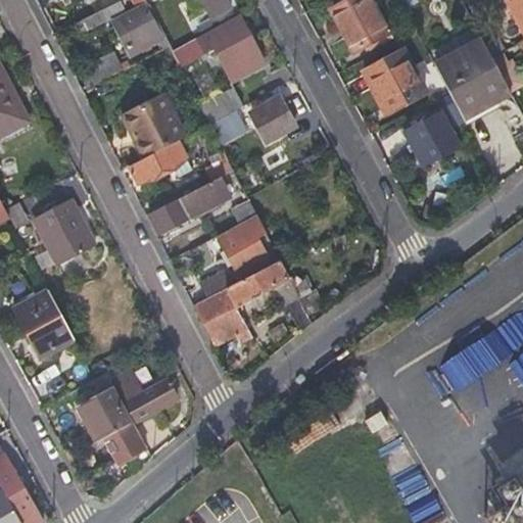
[(230,8),(226,0),(201,0),(211,18),(230,8)]
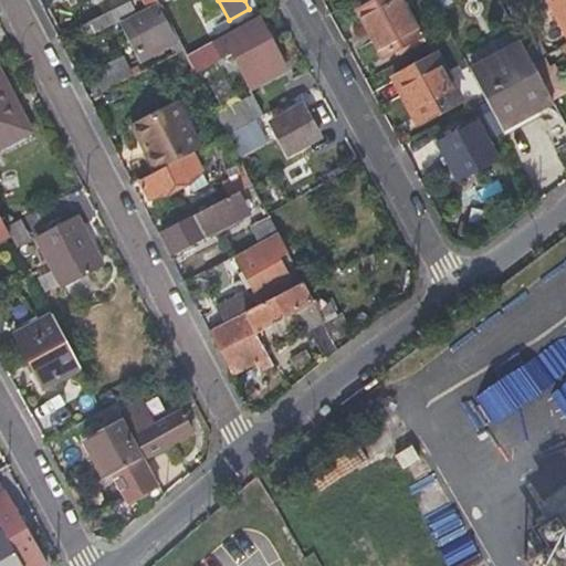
[(419,37),(399,0),(377,0),(356,11),(380,58),(419,37)]
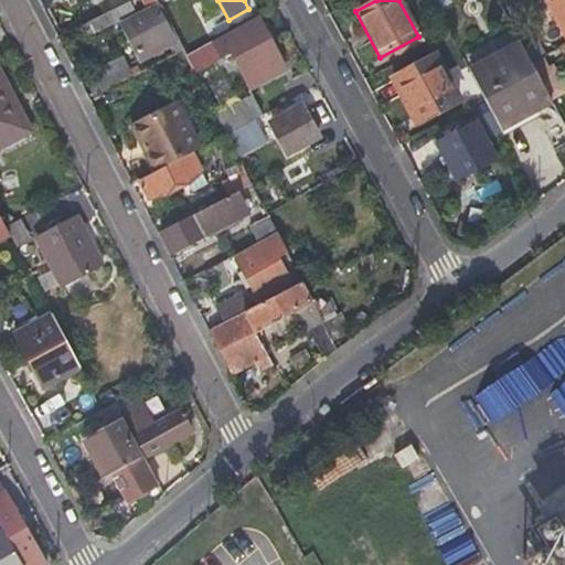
[(564,0),(545,0),(564,34),(564,0)]
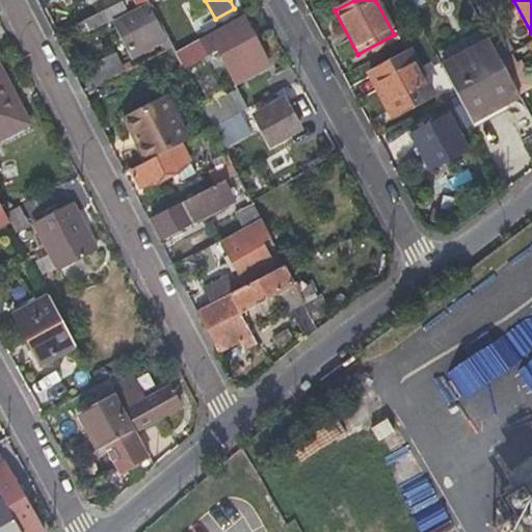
[(120,3),(78,25),(85,40),(108,27),(106,20),(124,11),(120,3)]
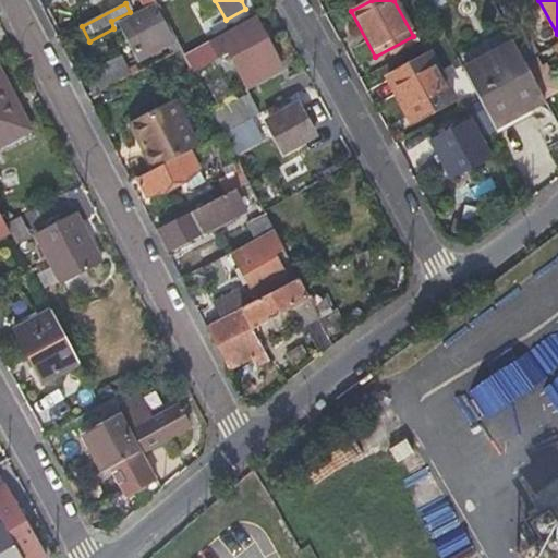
[(137,58),(167,43),(173,39),(156,7),(120,24),(137,58)]
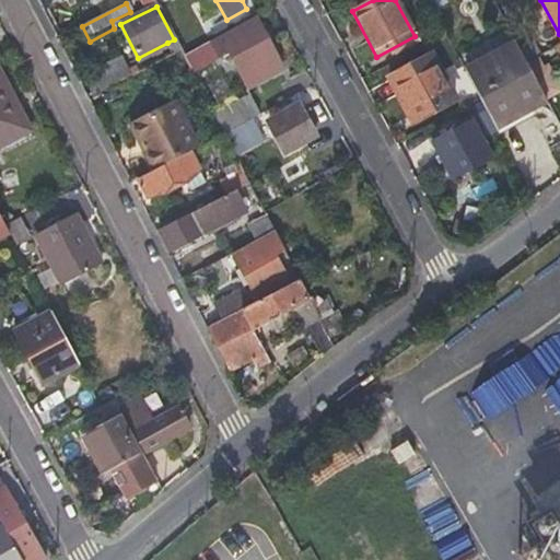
[(282,68),(255,15),(211,39),(221,57),(229,54),(233,62),(238,60),(252,84),(282,68)]
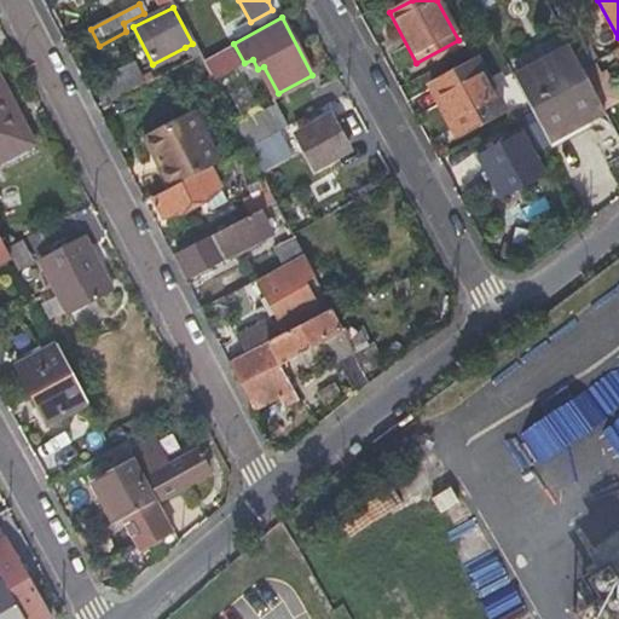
[(192,57),(201,52),(195,41),(192,44),(185,47),(192,57)]
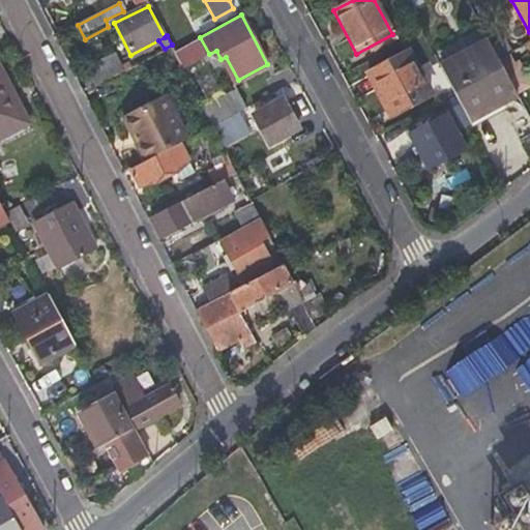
[(497,60),(487,40),(437,63),(453,93),(469,121),(517,97),(516,94),(497,60)]
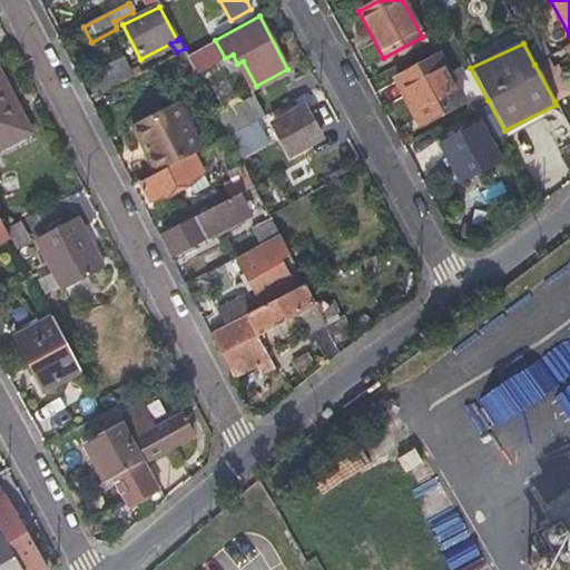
[(188,55),(197,72),(214,64),(205,46),(188,55)]
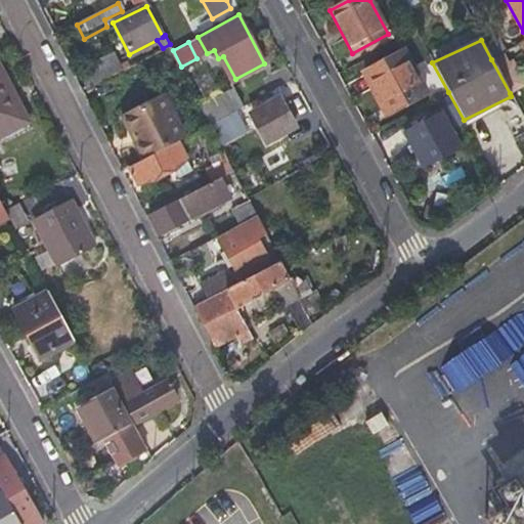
[(523,84),(506,49),(491,59),(510,93),(523,85),(523,84)]
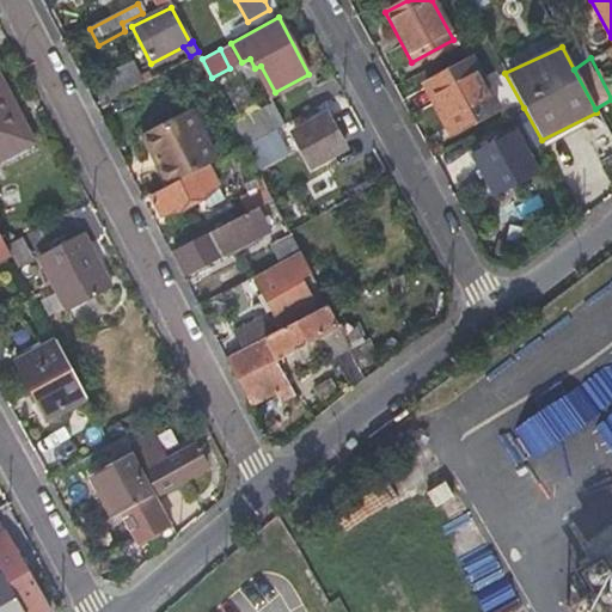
[(93,86),(101,103),(144,80),(132,59),(111,69),(115,75),(93,86)]
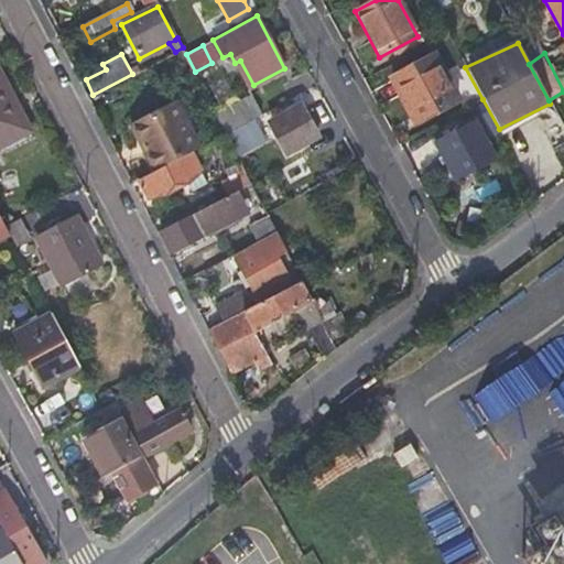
[(458,99),(434,56),(391,79),(414,122),(458,99)]
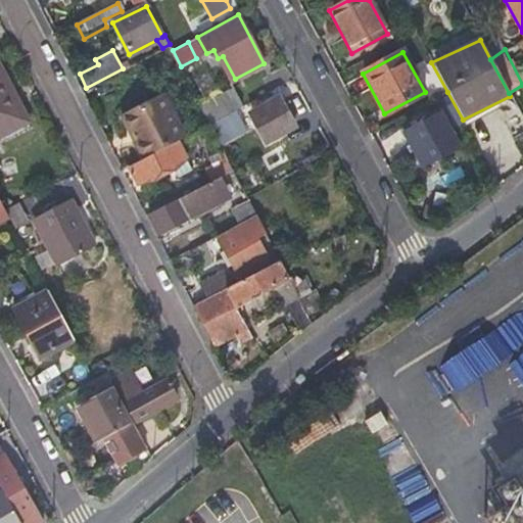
[(0,138),(22,126),(5,95),(10,92),(0,72),(0,138)]
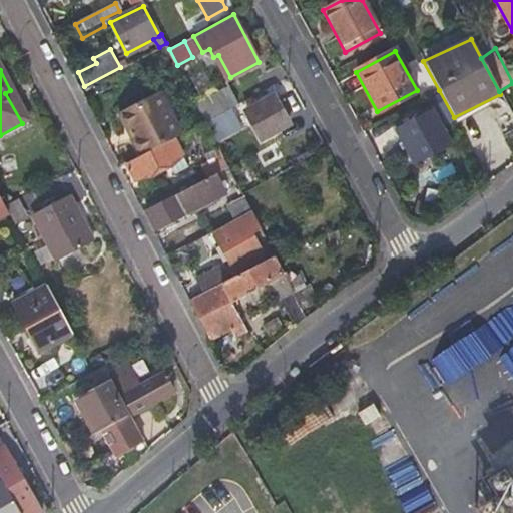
[(230,107),(238,103),(229,87),(198,105),(206,120),(230,107)]
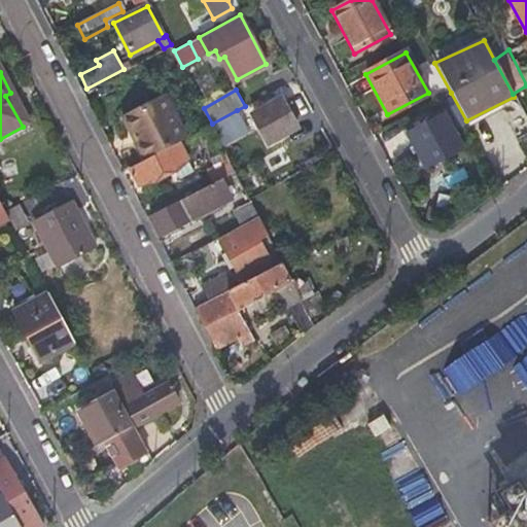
[(178,142),(185,139),(162,96),(121,116),(144,160),(178,142)]
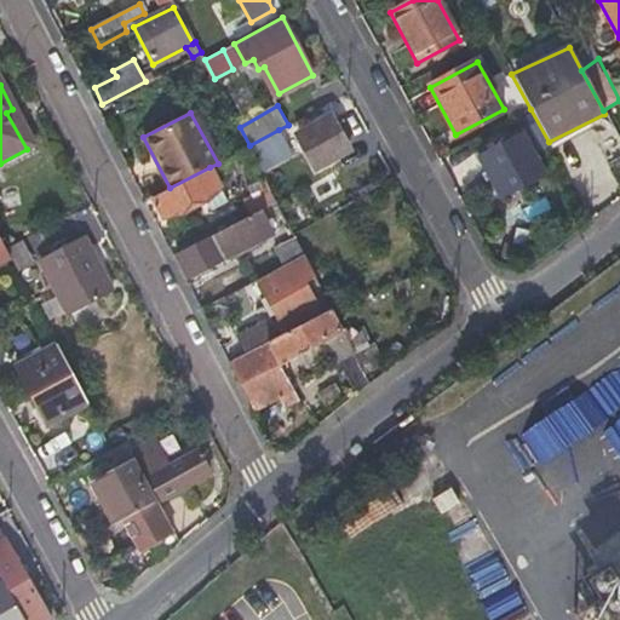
[(349,149),(332,116),(298,133),(316,166),(349,149)]
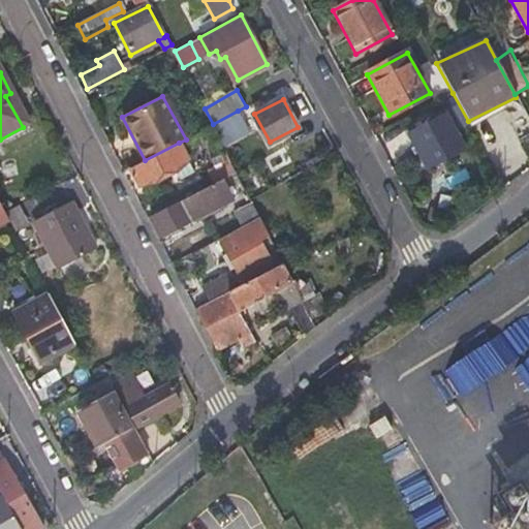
[(213,124),(224,147),(249,132),(238,111),(213,124)]
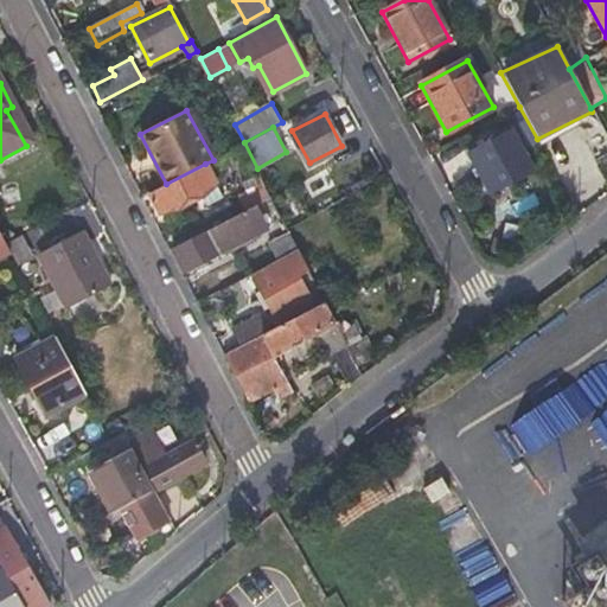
[(534,173),(510,129),(466,153),(490,196),(534,173)]
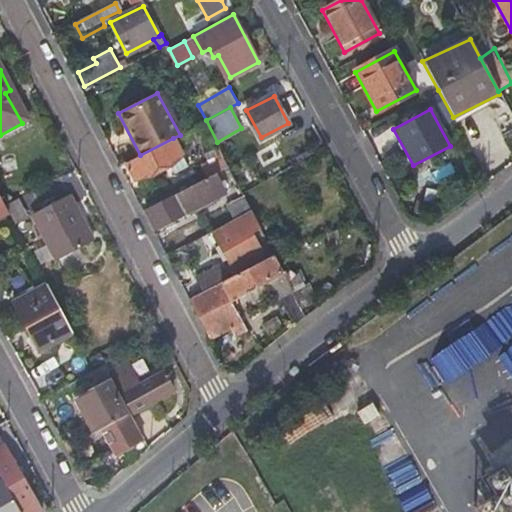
[(140,155),(126,163),(135,180),(165,164),(183,155),(173,138),(140,155)]
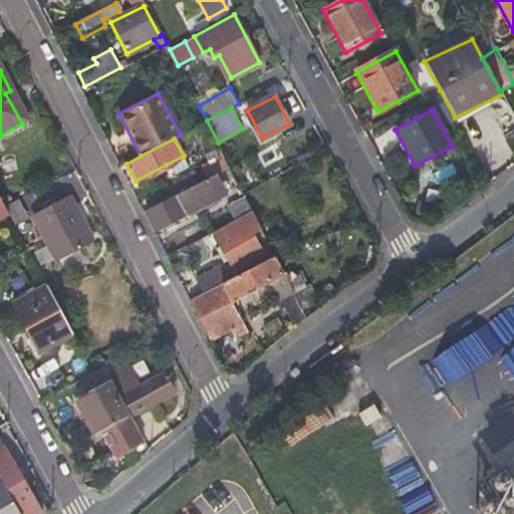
[(216,173),(229,167),(219,145),(208,151),(212,159),(200,166),(206,178),(216,173)]
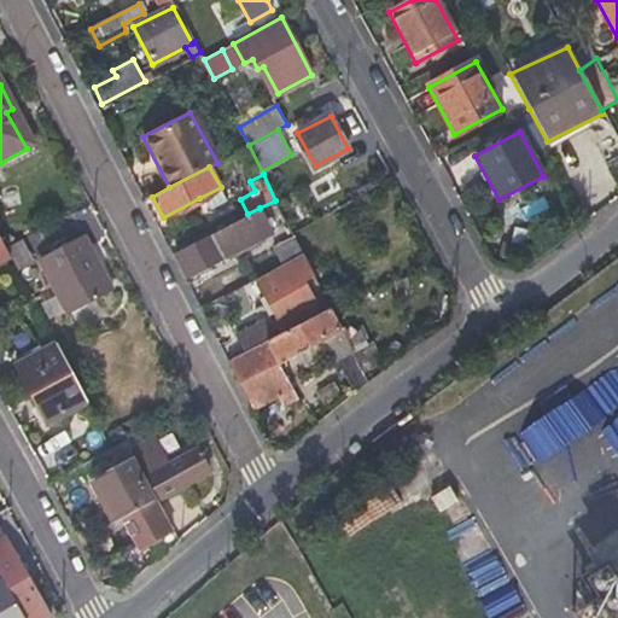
[(225,196),(221,187),(199,198),(203,207),(225,196)]
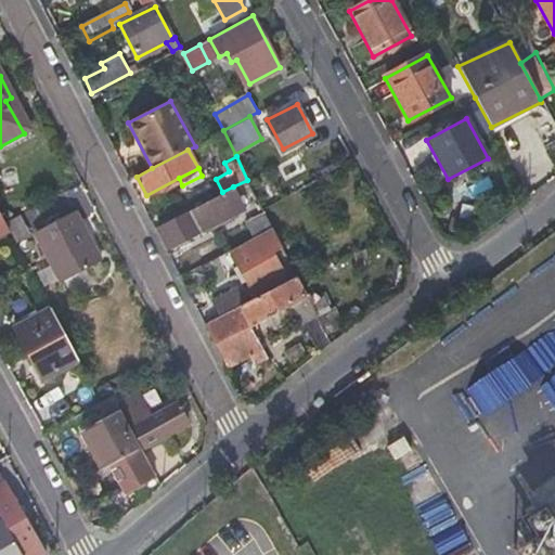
[(222,192),(189,210),(190,213),(157,230),(167,248),(244,207),(233,186),(222,192)]
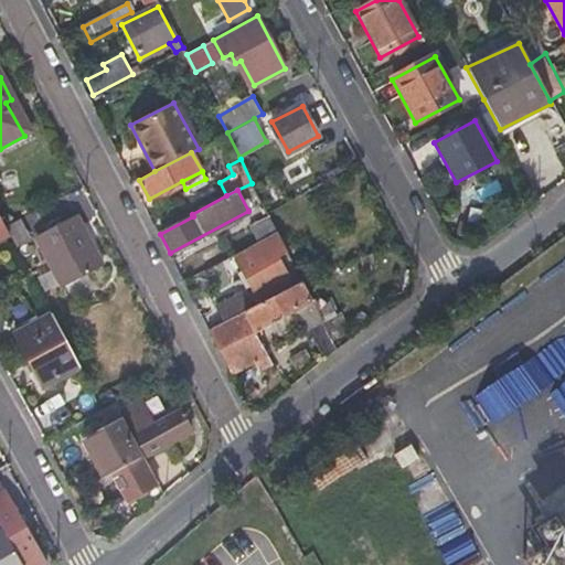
[(103,262),(75,211),(35,232),(62,283),(103,262)]
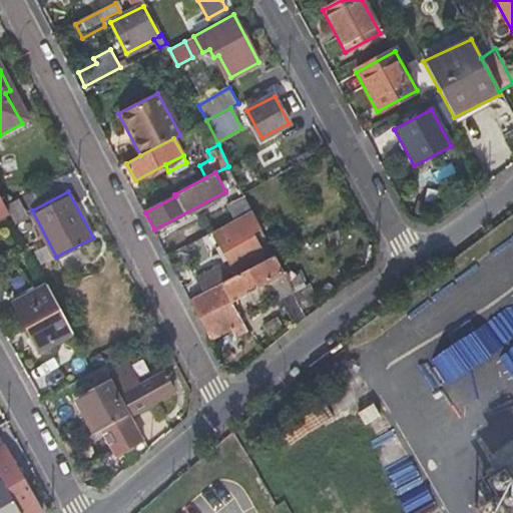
[(0,218),(10,213),(6,206),(0,195),(0,218)]
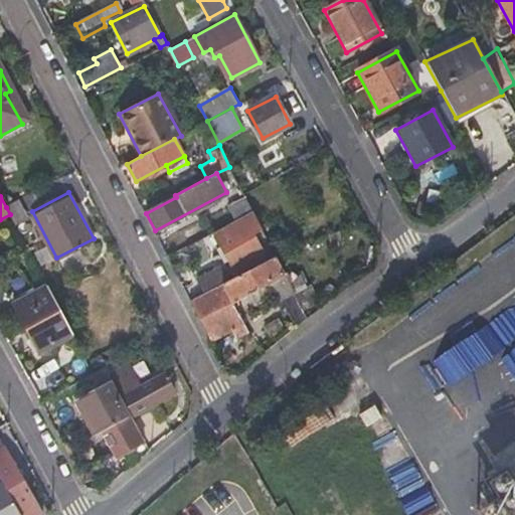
[(226,206),(232,219),(251,209),(245,196),(226,206)]
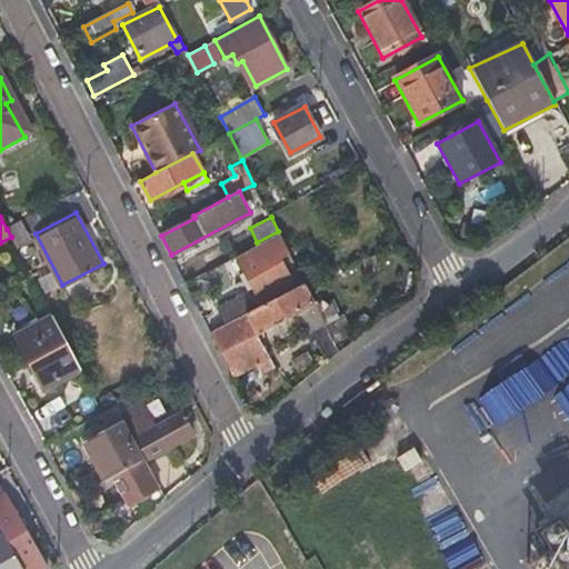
[(30,242),(19,221),(7,229),(11,237),(17,249),(30,242)]
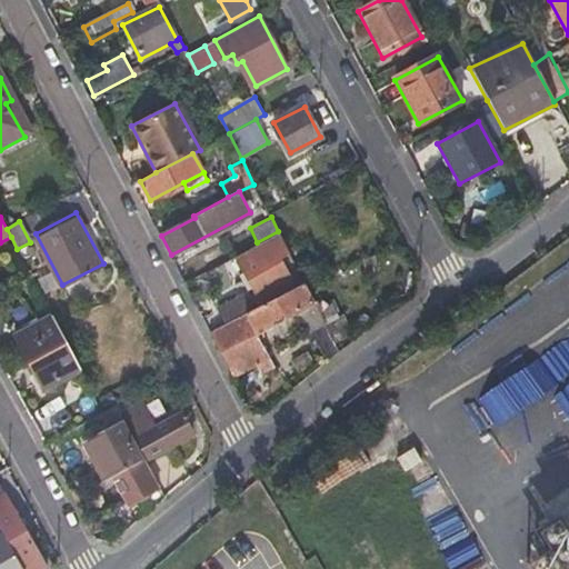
[(281,256),(289,252),(288,251),(280,235),(236,258),(256,299),(289,282),(277,258),(281,256)]
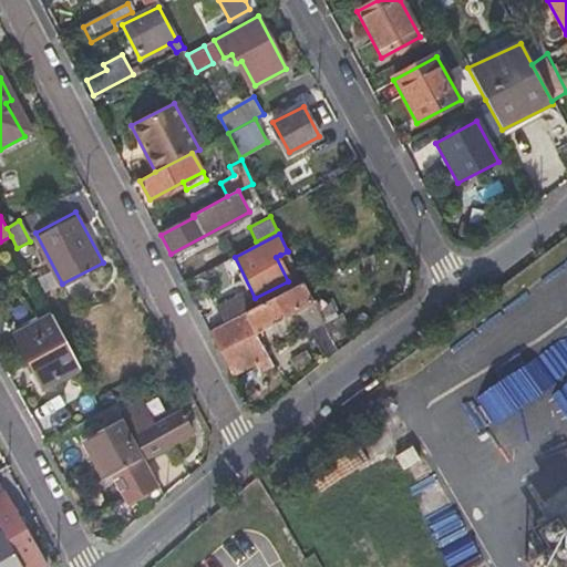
[(296,285),(302,280),(288,251),(280,255),(296,285)]
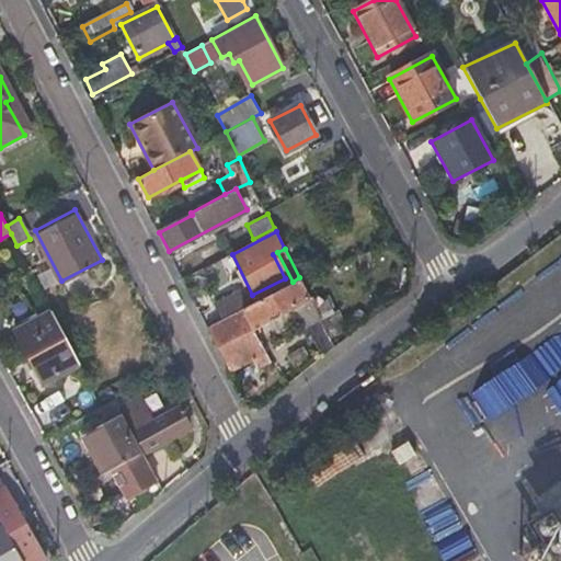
[(320,355),(333,344),(299,277),(293,282),(248,306),(219,320),(204,328),(227,371),(254,357),(259,365),(271,359),(252,325),(287,308),(293,318),(299,313),(320,355)]
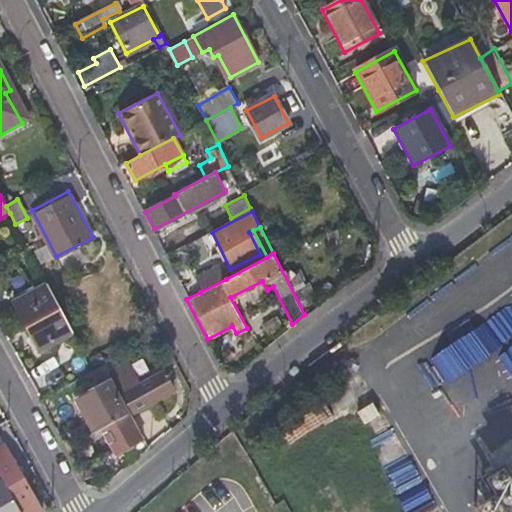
[(193,279),(200,292),(226,279),(219,266),(193,279)]
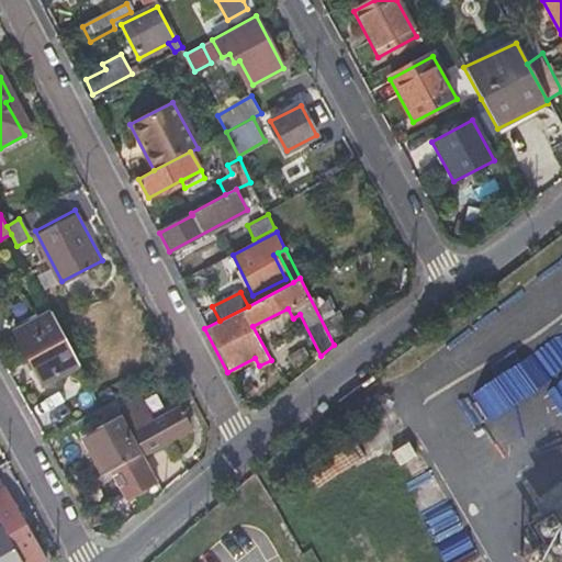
[(80,368),(69,347),(53,315),(15,334),(43,386),(80,368)]
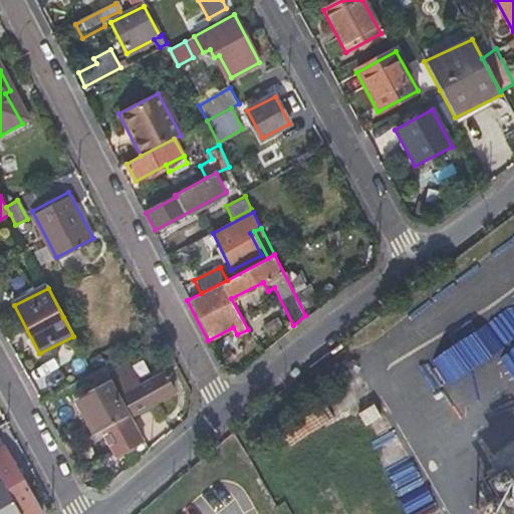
[(147,383),(133,361),(110,374),(131,413),(173,391),(164,373),(147,383)]
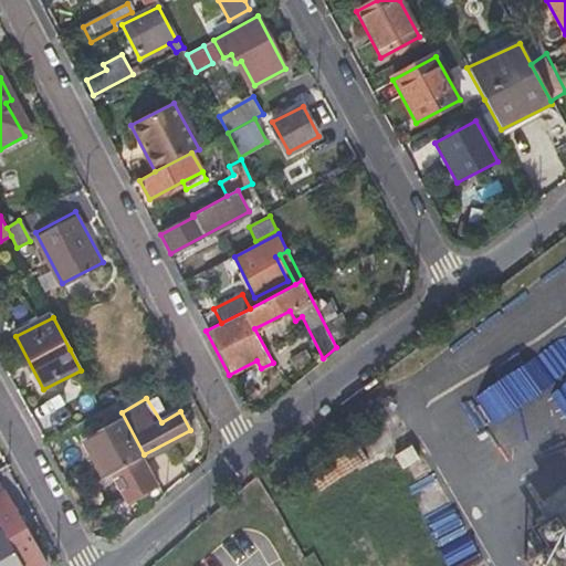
[(108,477),(143,457),(123,419),(83,440),(104,479),(108,477)]
